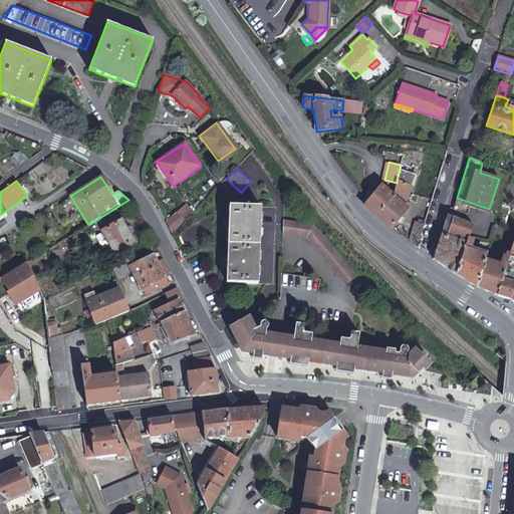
[(397,183),(394,196),(376,216),(391,228),(393,226),(408,209),(405,205),(412,186),(397,181),(397,183)]
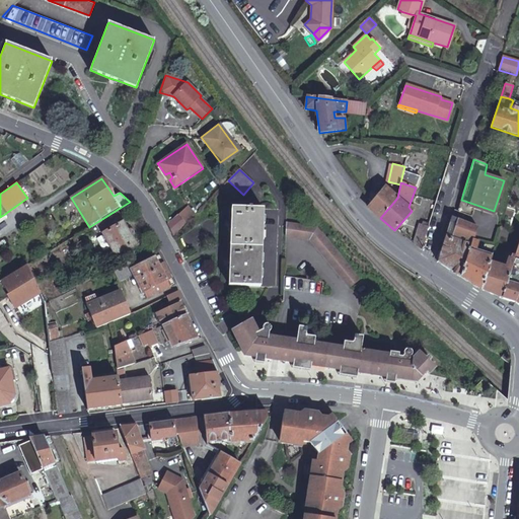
[(367,207),(380,218),(397,198),(384,187),(370,203),(367,207)]
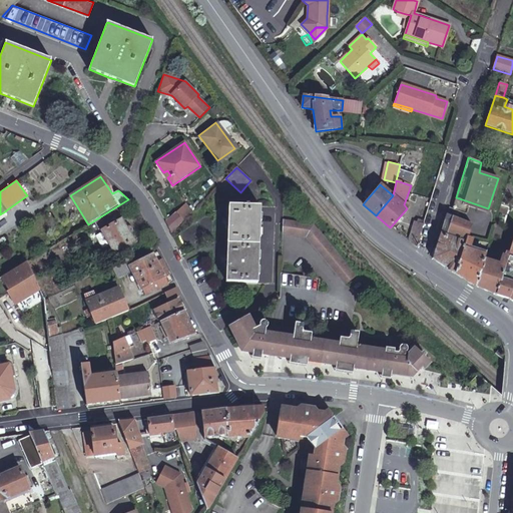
[(465,200),(456,197),(452,208),(465,213),(468,206),(487,212),(488,208),(465,200)]
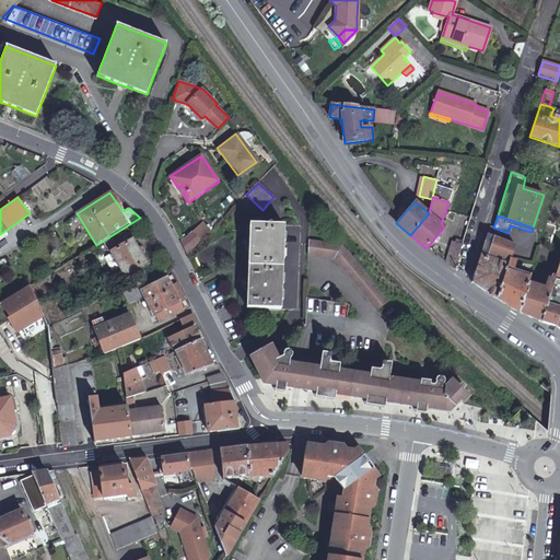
[(202,222),(193,231),(200,241),(210,231),(202,222)]
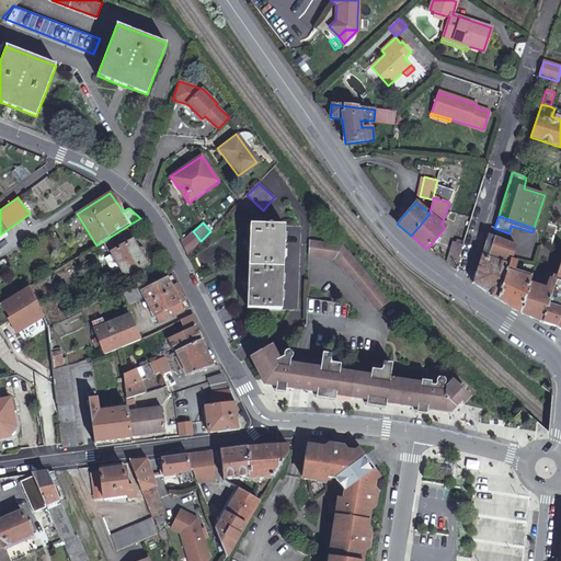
[(285,226),(251,225),(250,242),(250,251),(249,283),(248,292),(248,308),(282,309),(285,226)]
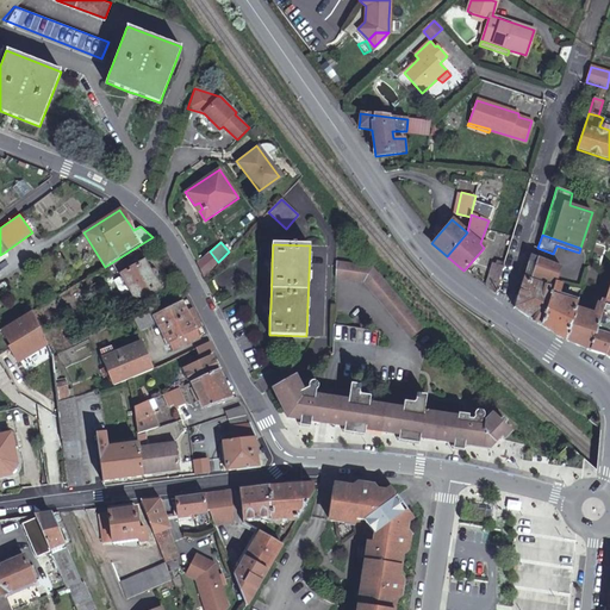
[(145,261),(137,247),(124,255),(131,268),(122,274),(113,279),(119,290),(129,285),(137,300),(160,287),(144,261),(145,261)]
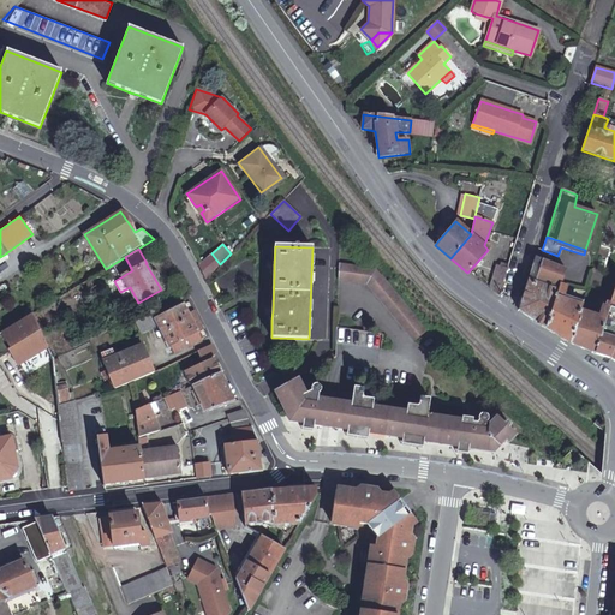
[(0,264),(10,258),(6,254),(0,257),(0,264)]
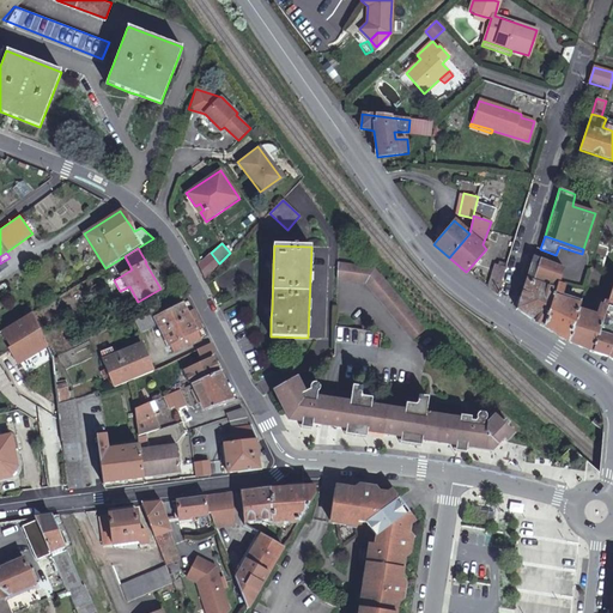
[(205,278),(219,263),(211,253),(198,265),(205,278)]
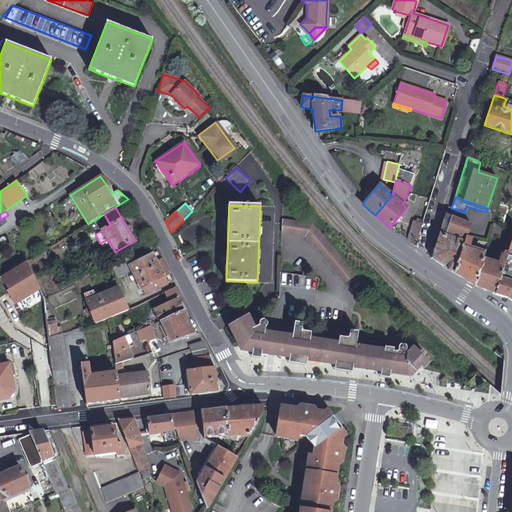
[(453,272),(465,238),(470,224),(445,215),(431,259),(453,272)]
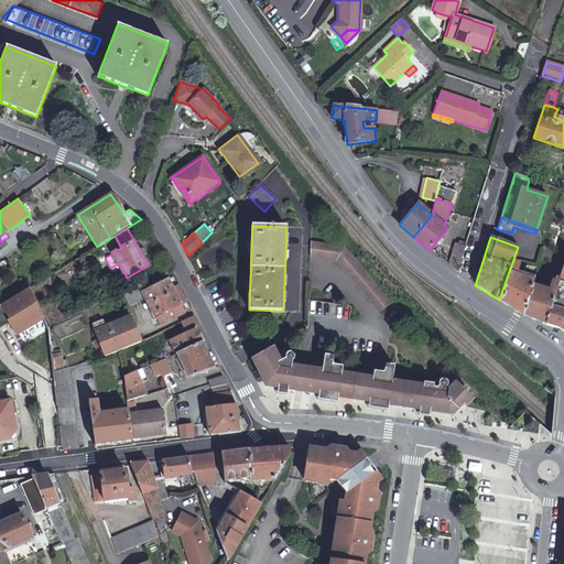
[(311,258),(315,258),(335,261),(337,246),(315,242),(311,241),(311,258)]
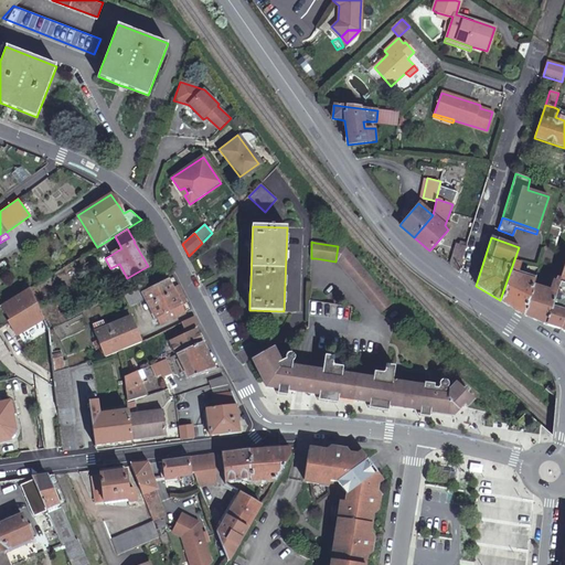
[(467,247),(457,244),(450,265),(458,273),(467,247)]
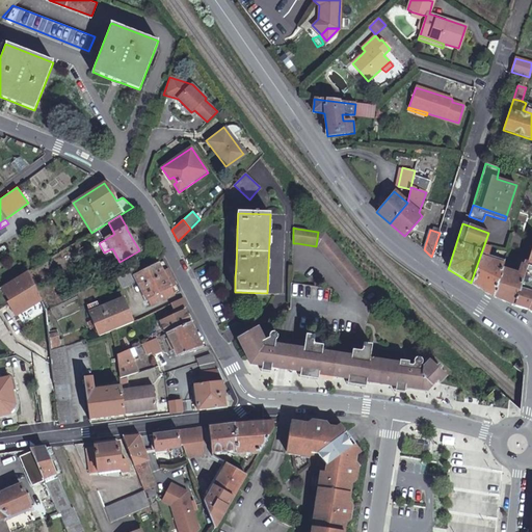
[(323,233),(318,232),(316,246),(318,246),(319,248),(329,239),(323,233)]
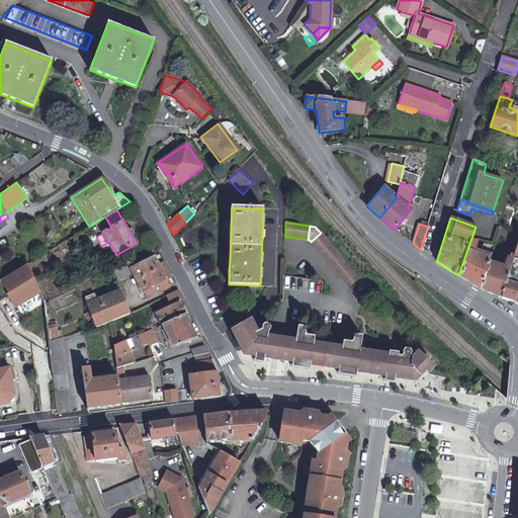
[(359,279),(321,233),(311,242),(349,287),(359,279)]
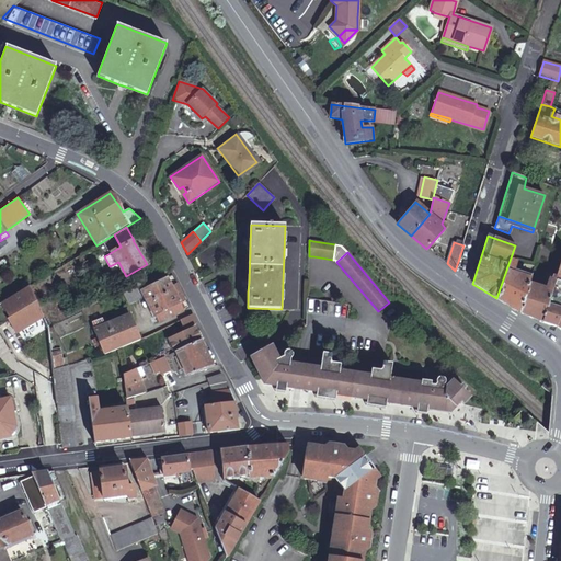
[(549,304),(541,321),(557,327),(560,330),(560,310),(557,309),(559,301),(560,302),(560,295),(560,293),(560,260),(556,276),(556,279),(549,304)]
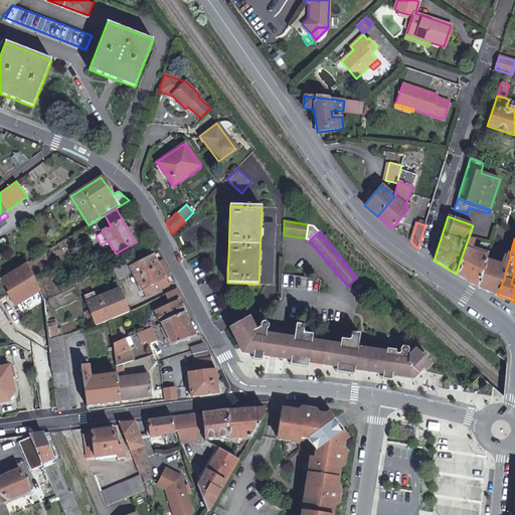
[(477,288),(485,263),(486,260),(487,256),(472,251),(475,241),(468,239),(456,274),(477,288)]
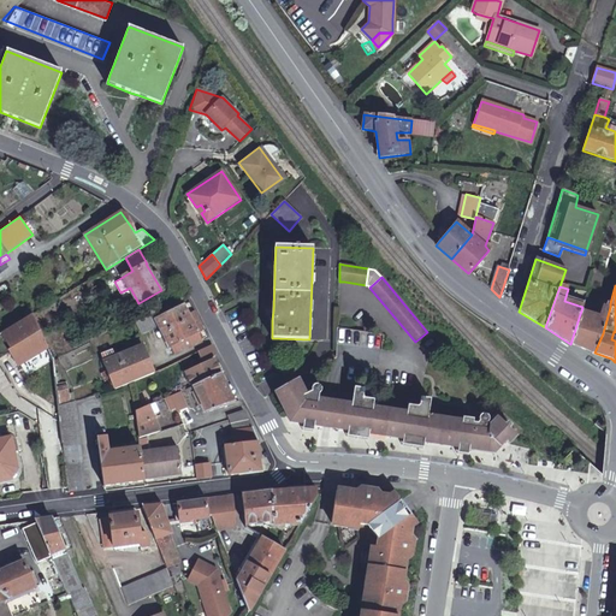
[(610,307),(610,303),(606,302),(604,306),(602,306),(598,315),(597,320),(580,314),(570,344),(594,353),(603,333),(610,307)]
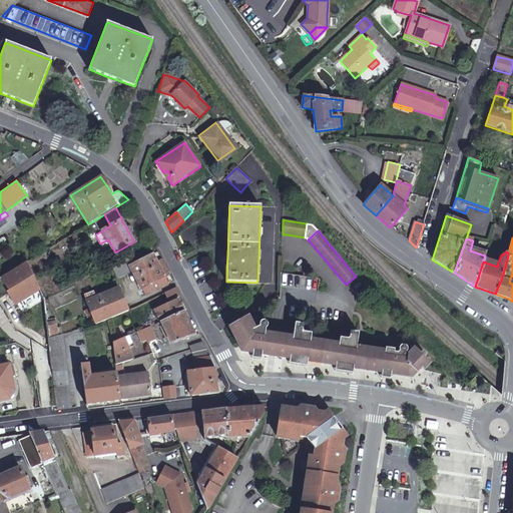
[(157,262),(152,253),(132,266),(128,259),(113,267),(112,267),(118,279),(132,271),(145,295),(168,284),(164,277),(166,276),(169,274),(162,260),(157,262)]
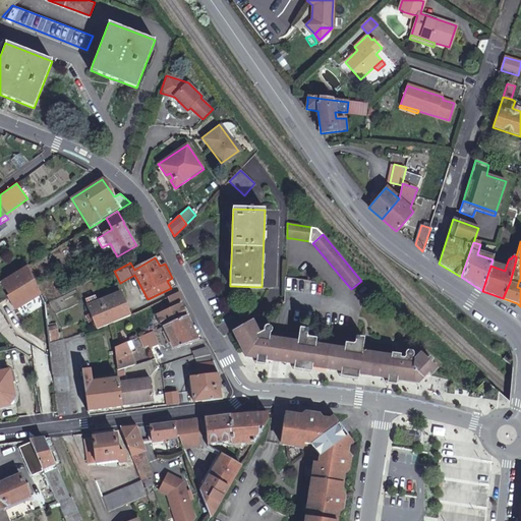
[(0,301),(5,298),(12,300),(16,307),(41,293),(29,265),(0,281),(0,301)]
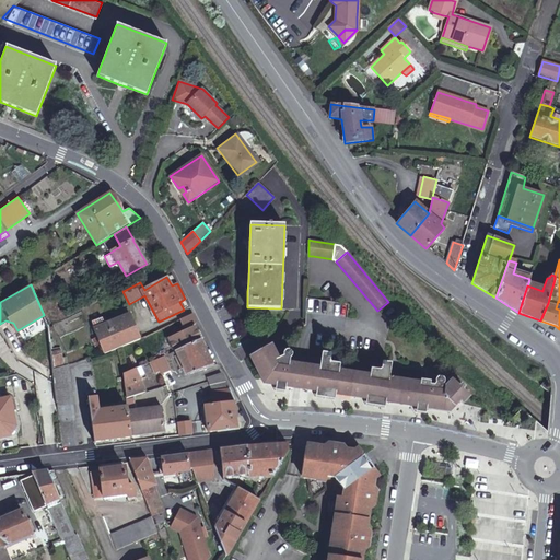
[(197,323),(193,314),(181,319),(184,328),(197,323)]
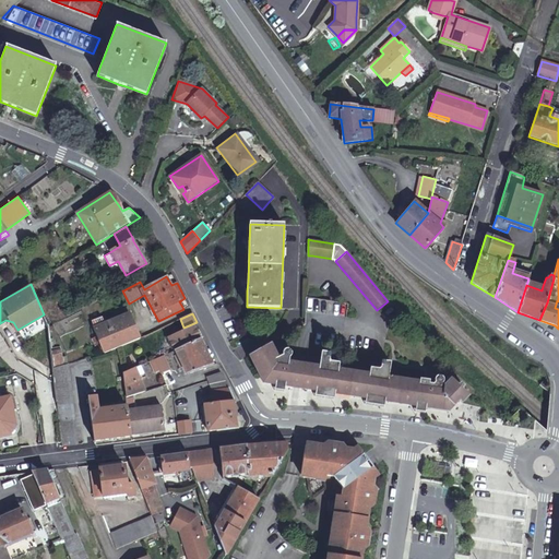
[(138,333),(130,314),(108,323),(106,317),(92,321),(98,336),(93,339),(96,346),(102,344),(105,353),(120,347),(140,339),(138,333)]
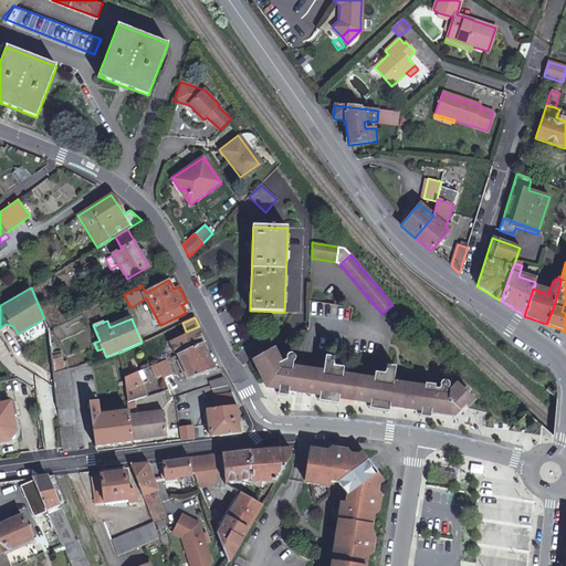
[(203,344),(206,342),(200,329),(197,331),(203,344)]
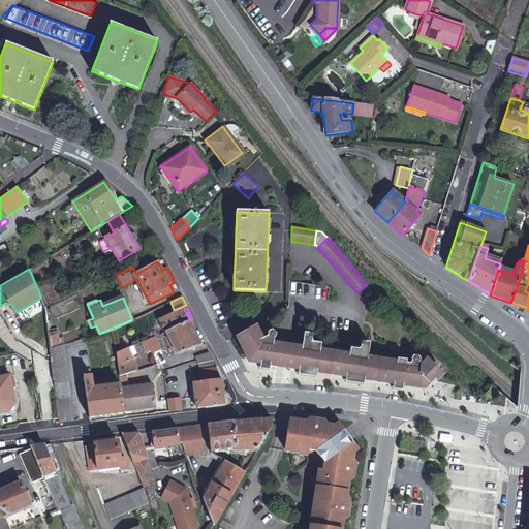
[(166,332),(190,321),(184,309),(161,320),(166,332)]
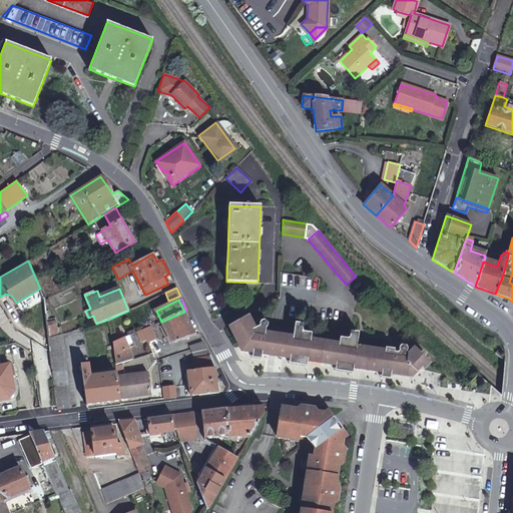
[(186,310),(184,312),(189,324),(192,323),(186,310)]
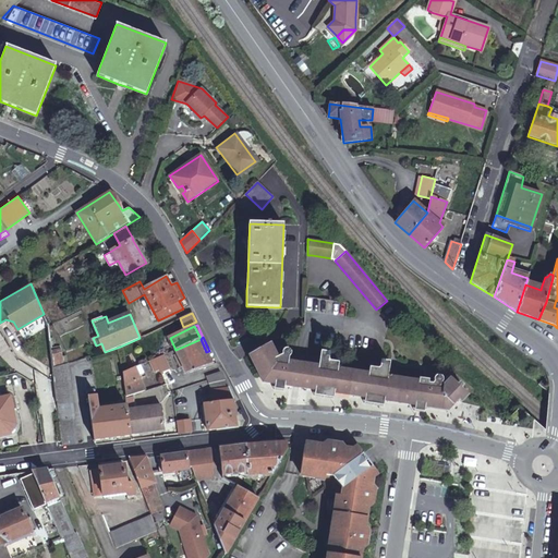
[(201,339),(176,350),(168,353),(169,356),(173,355),(178,353),(182,363),(181,364),(185,373),(186,373),(187,373),(213,365),(206,352),(201,339)]
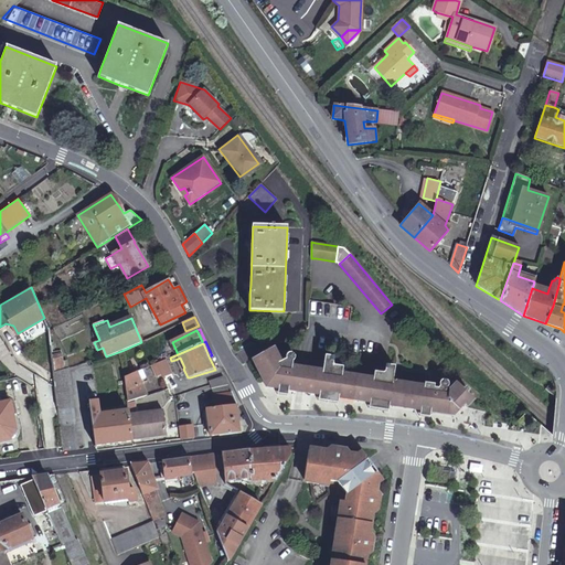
[(280,362),(274,348),(252,360),(266,387),(279,390),(288,391),(297,392),(299,368),(291,366),(291,362),(295,359),(295,356),(294,355),(291,353),(289,354),(286,355),(286,359),(280,362)]
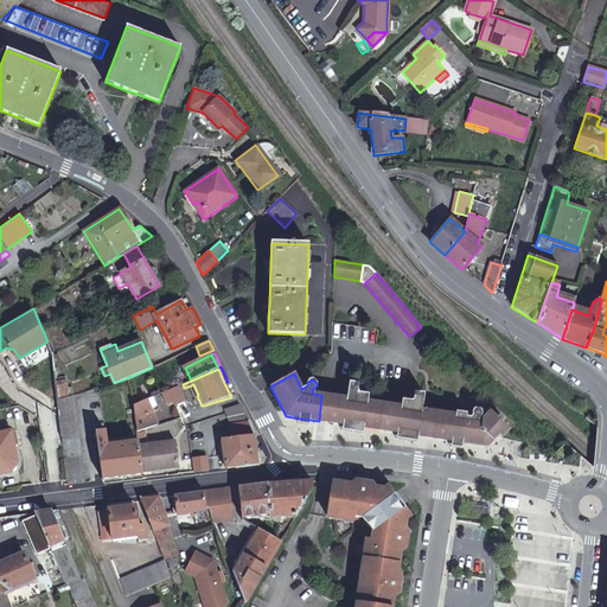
[(66,383),(56,387),(58,400),(70,396),(66,383)]
